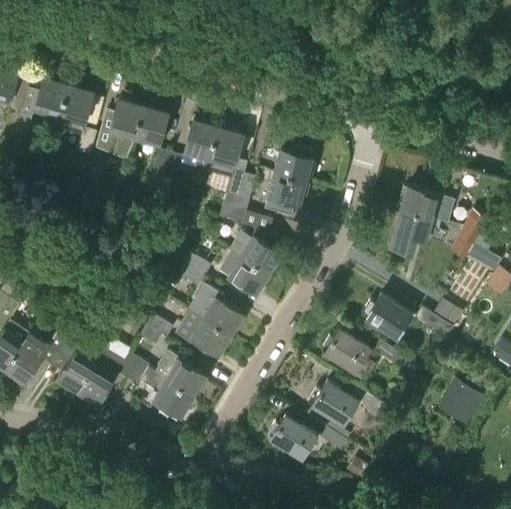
[(17,69),(0,64),(0,97),(9,100),(17,69)]
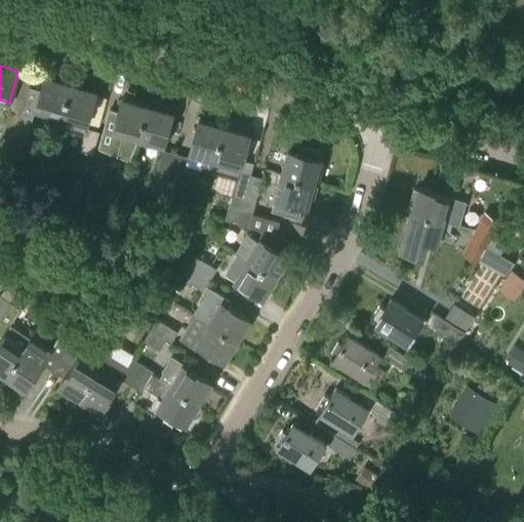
[(70,86),(44,79),(35,110),(61,117),(70,86)]
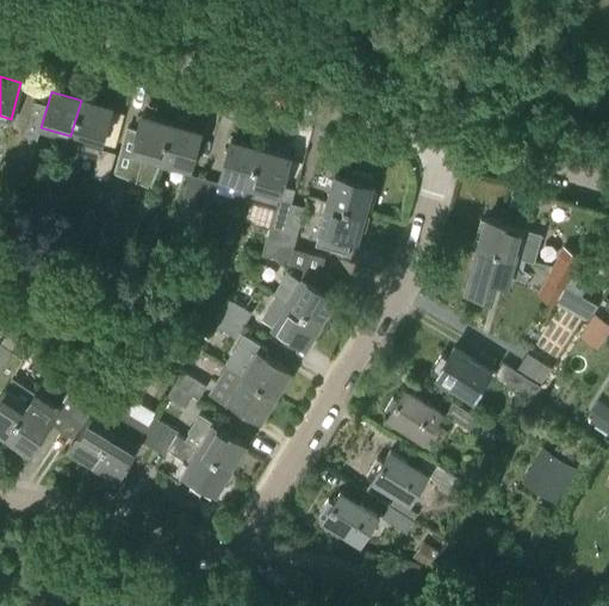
[(111,108),(81,100),(67,149),(98,157),(92,179),(105,182),(113,155),(99,151),(111,108)]
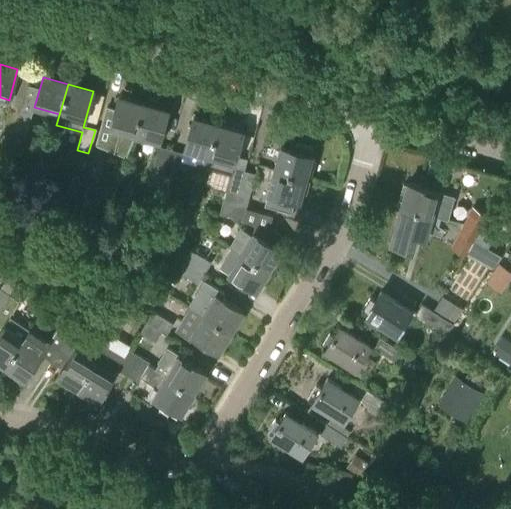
[(134,136),(143,105),(118,98),(114,111),(106,109),(96,144),(117,150),(116,153),(121,155),(126,158),(134,136)]
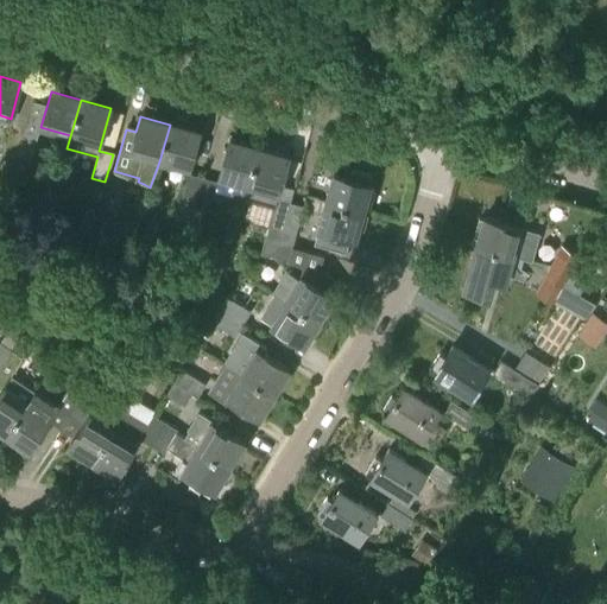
[(159,161),(189,170),(200,133),(170,125),(159,161)]
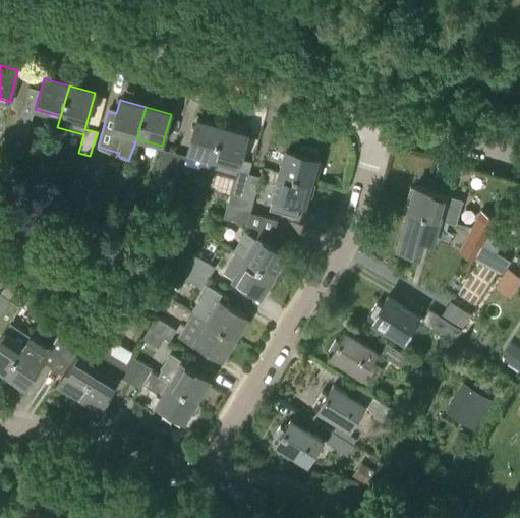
[(20,111),(8,108),(2,131),(13,134),(20,111)]
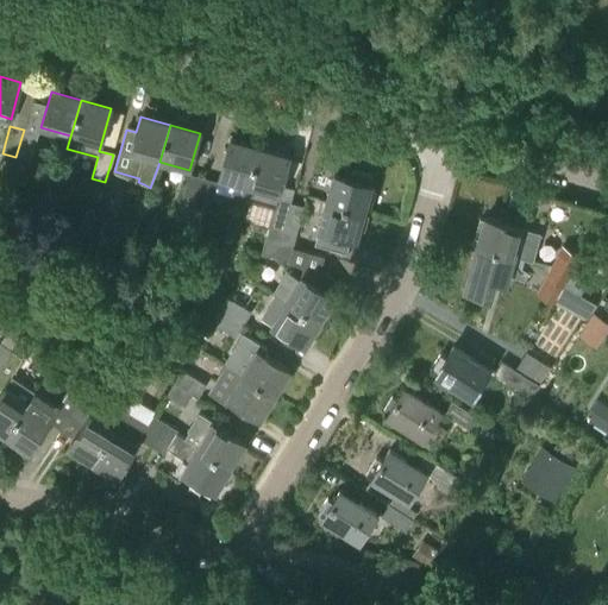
[(38,133),(24,130),(16,157),(30,161),(38,133)]
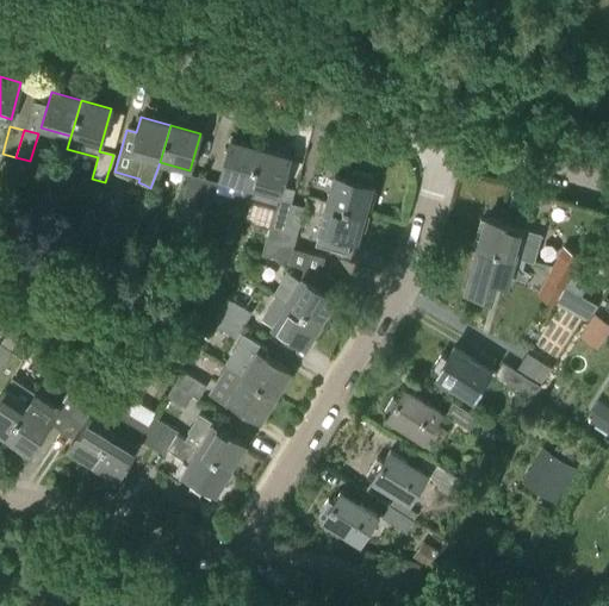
[(246,201),(260,150),(230,142),(218,185),(216,193),(246,201)]
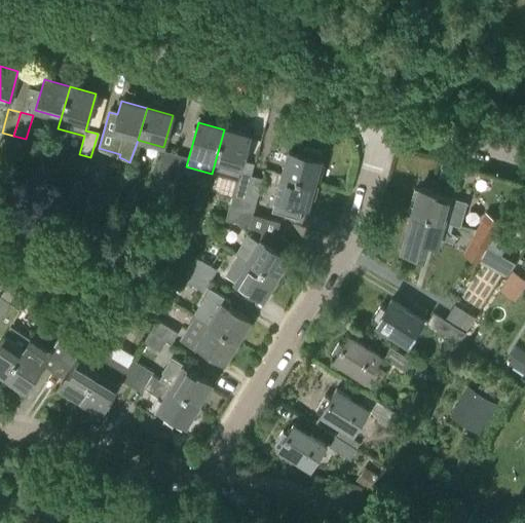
[(238,174),(249,137),(224,129),(212,174),(236,181),(238,174)]
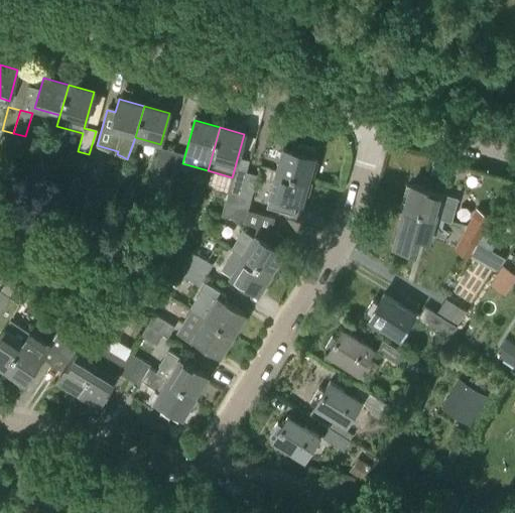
[(282,150),(276,173),(311,183),(312,178),(316,163),(312,161),(313,158),(314,152),(297,148),(296,153),(282,150)]
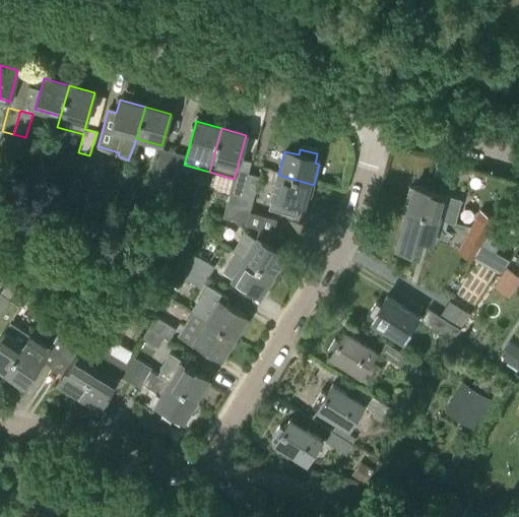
[(173,153),(160,150),(154,174),(166,177),(173,153)]
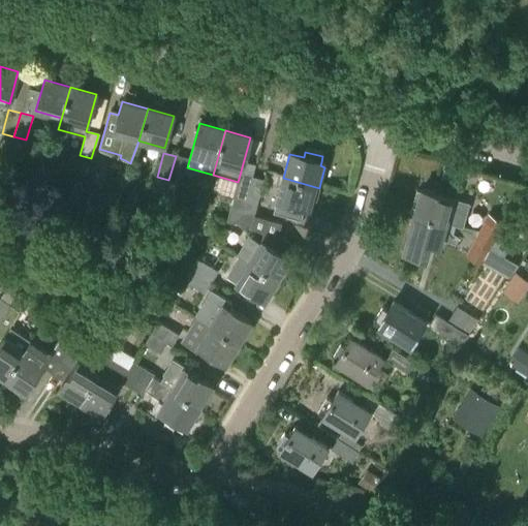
[(188,160),(176,156),(168,180),(181,184),(188,160)]
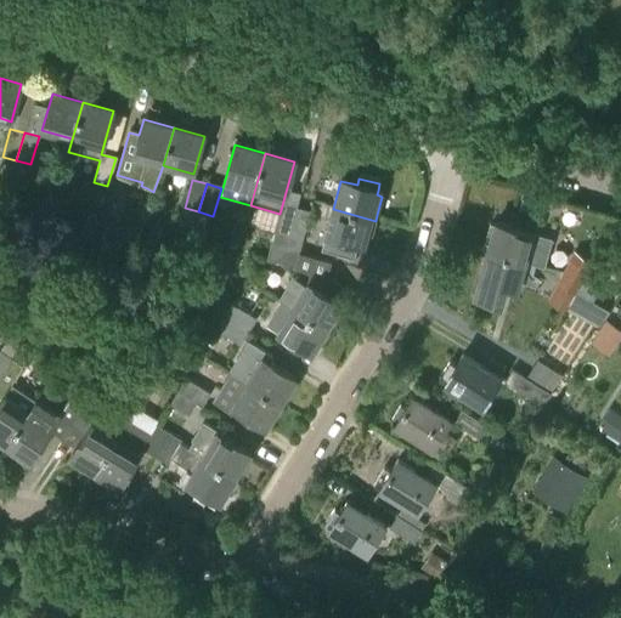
[(549,217),(554,202),(542,198),(538,214),(549,217)]
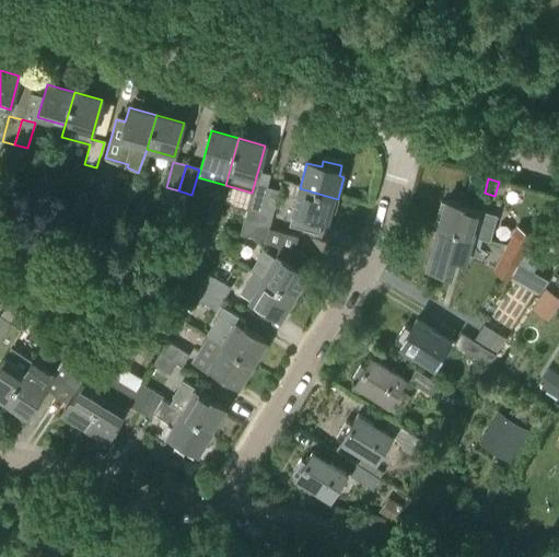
[(266,188),(254,185),(252,193),(246,210),(259,213),(266,188)]
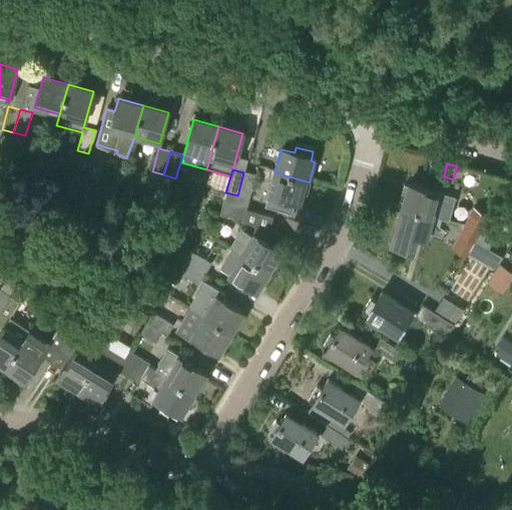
[(256,176),(243,172),(237,195),(249,199),(256,176)]
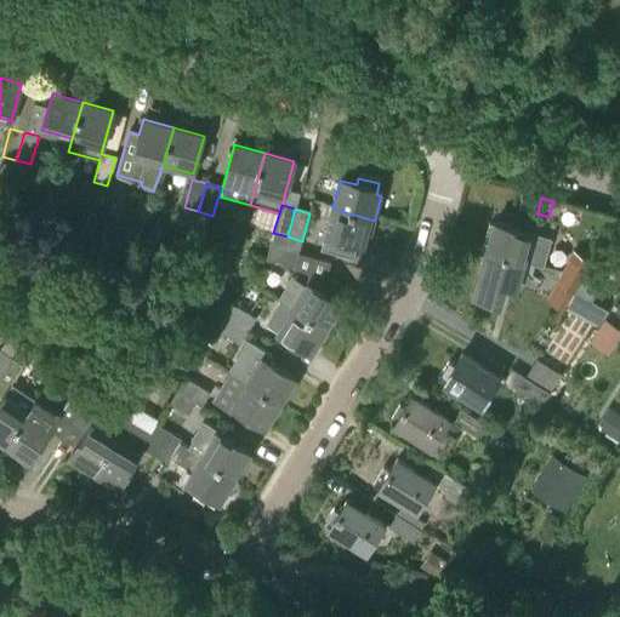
[(375,221),(333,209),(324,236),(362,246),(365,234),(370,235),(375,221)]
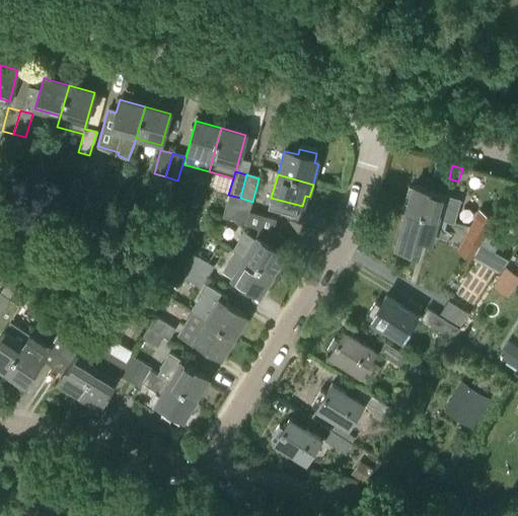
[(438,220),(453,224),(459,202),(444,197),(414,188),(407,211),(438,220)]
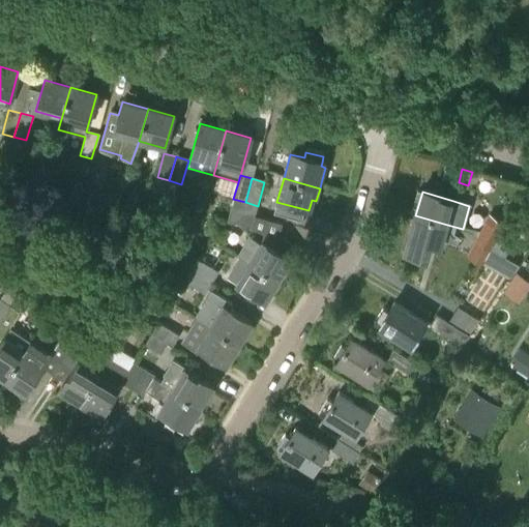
[(245,202),(233,199),(230,211),(254,217),(258,206),(245,202)]
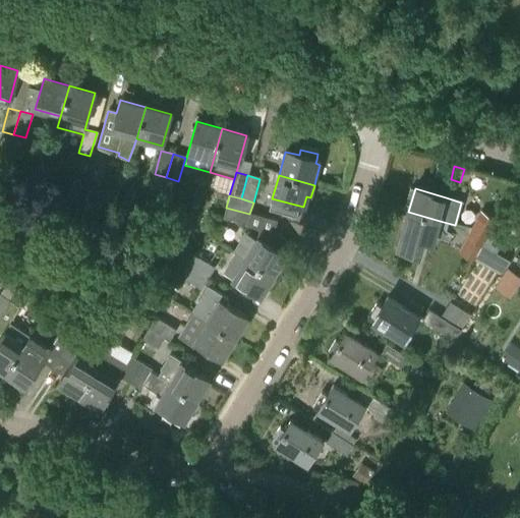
[(41,204),(33,200),(29,212),(37,215),(41,204)]
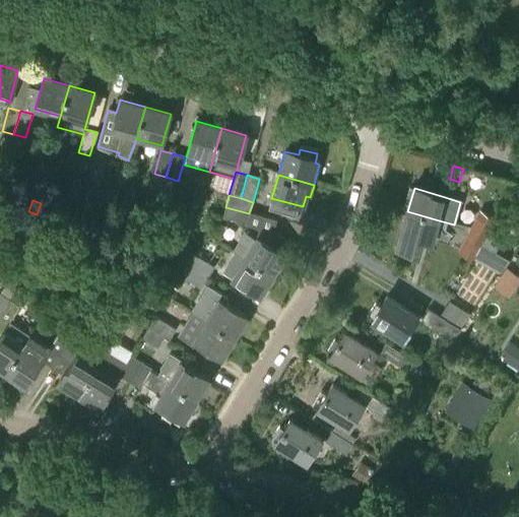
[(249,213),(225,207),(222,219),(246,225),(249,213)]
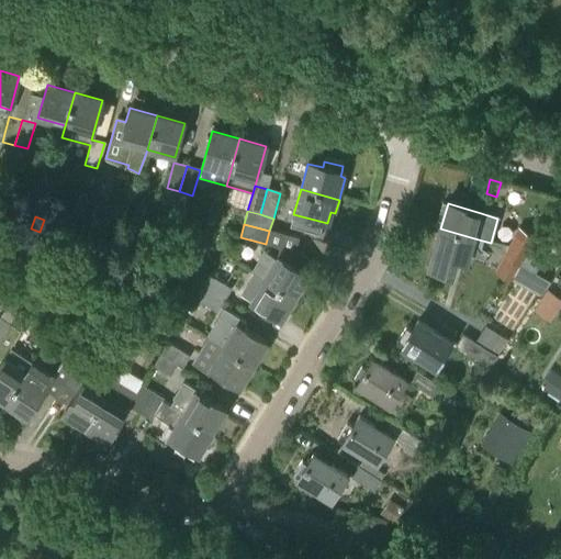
[(0,244),(20,250),(24,235),(0,227),(0,244)]
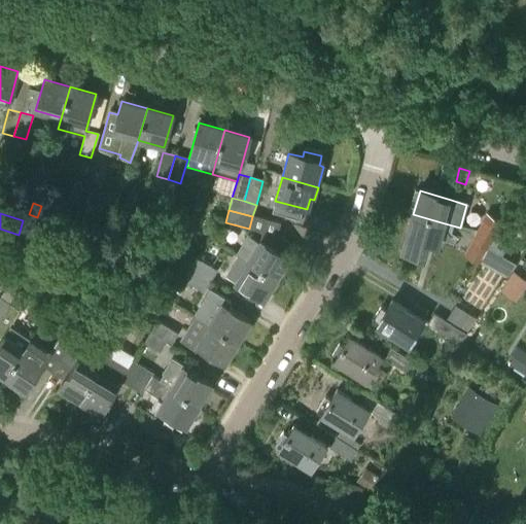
[(445,223),(413,214),(401,253),(424,259),(428,244),(437,247),(445,223)]
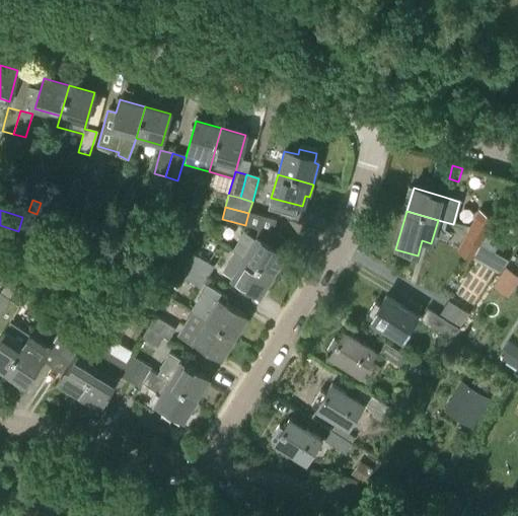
[(485,237),(494,220),(479,213),(470,229),(485,237)]
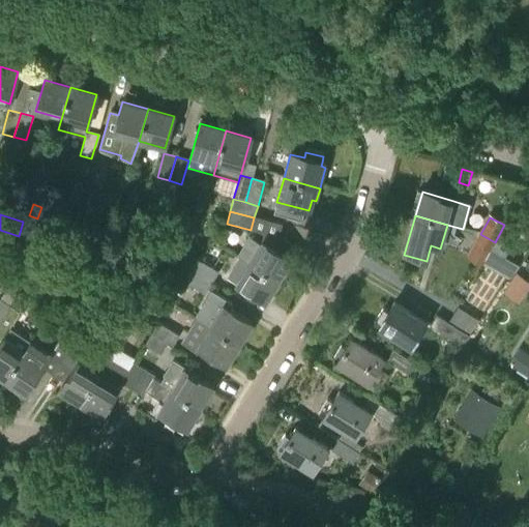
[(21,236),(36,241),(41,225),(26,220),(21,236)]
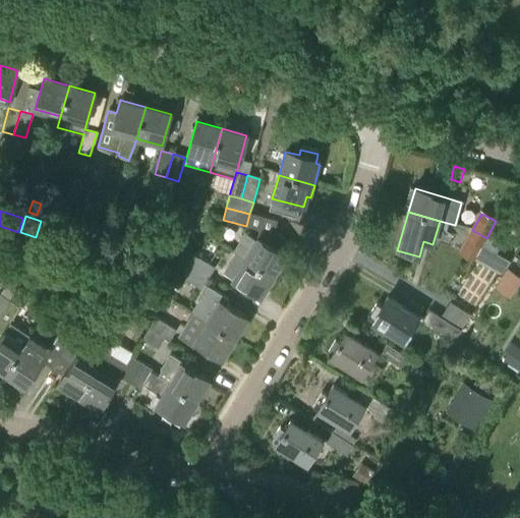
[(464,245),(460,253),(474,261),(486,238),(472,230),(464,245)]
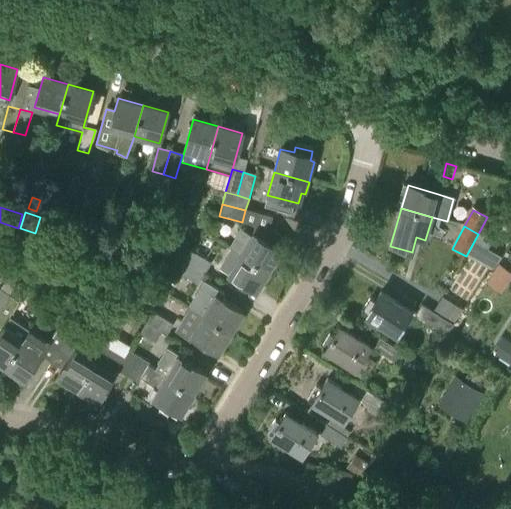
[(84,250),(90,238),(66,227),(60,240),(84,250)]
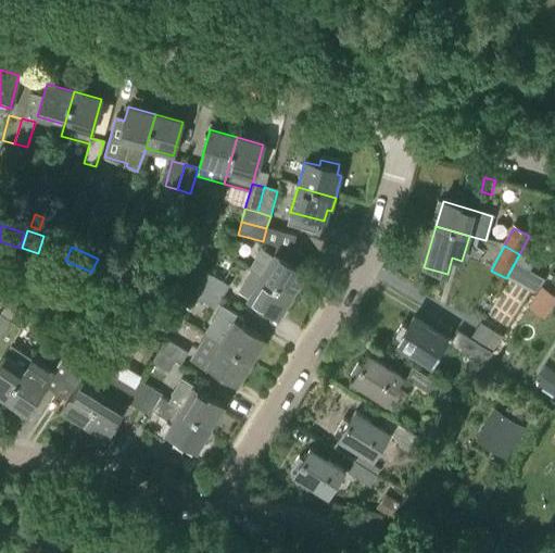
[(250,269),(251,271),(291,296),(304,275),(306,276),(315,263),(294,251),(288,263),(275,255),(274,258),(262,250),(250,269)]
